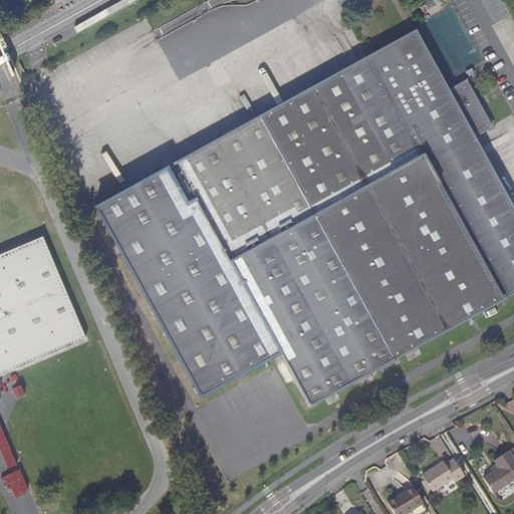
[(449,87),(417,28),(97,203),(200,393),(280,348),(309,402),(513,289),(513,207),(474,134),(493,122),(468,78),(449,87)]
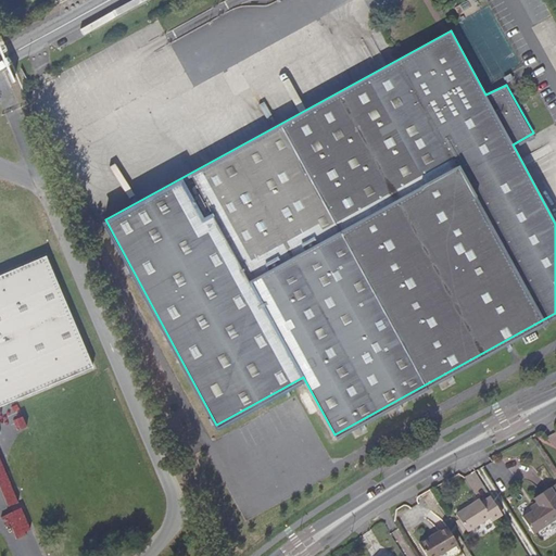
[(0,412),(19,404),(95,370),(49,260),(0,280),(0,412)]
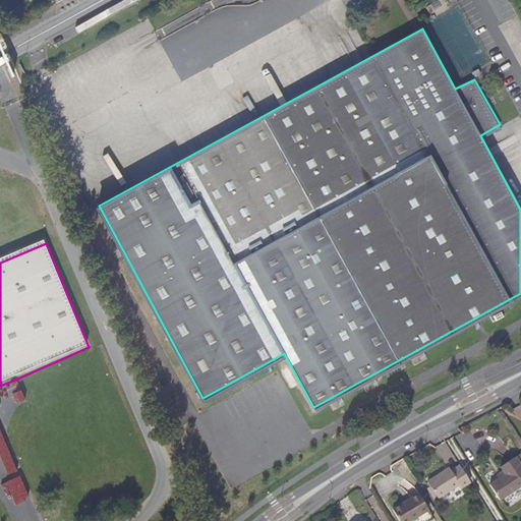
[(500,467),(502,470),(505,475),(499,479),(490,484),(500,500),(520,485),(520,463),(517,456),(500,467)]
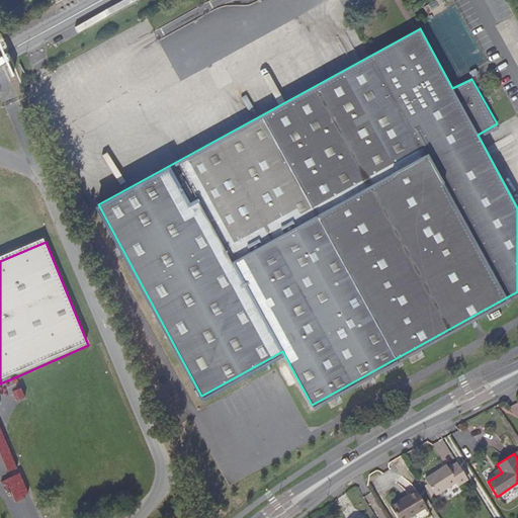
[(468,480),(457,462),(448,467),(446,465),(425,479),(435,495),(456,482),(459,485),(468,480)]
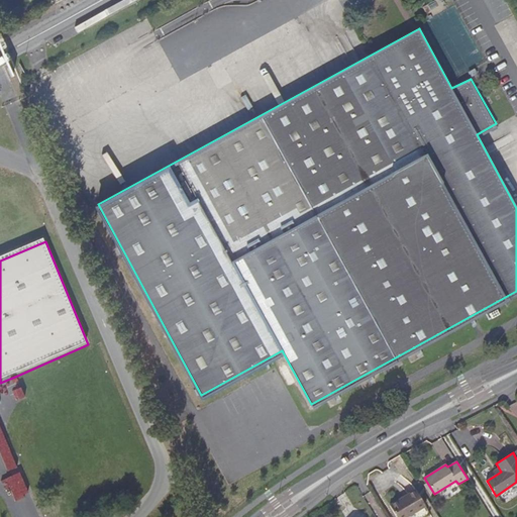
[(492,472),(495,476),(501,472),(498,467),(492,472)]
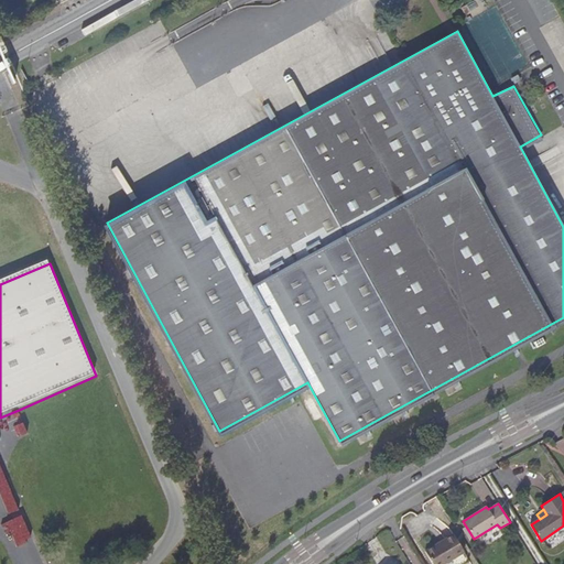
[(470,541),(474,539),(463,521),(458,523),(470,541)]
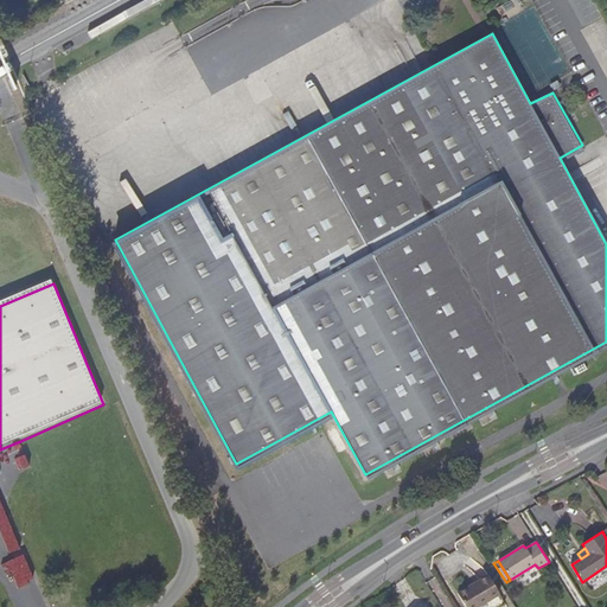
[(465,606),(478,606),(499,594),(487,575),(480,580),(458,594),(465,606)]
